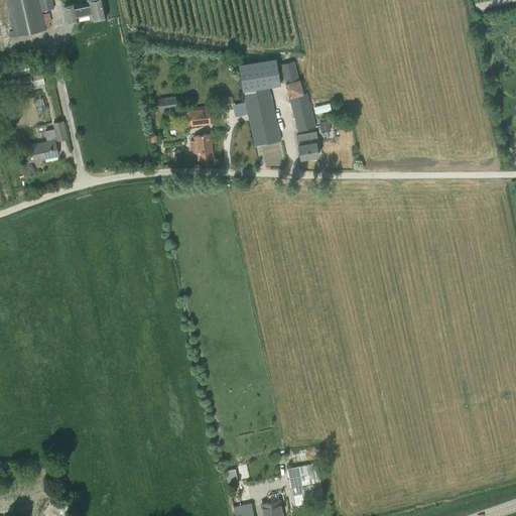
[(5,0),(12,31),(9,32),(10,38),(46,30),(42,12),(54,8),(51,0),(5,0)]
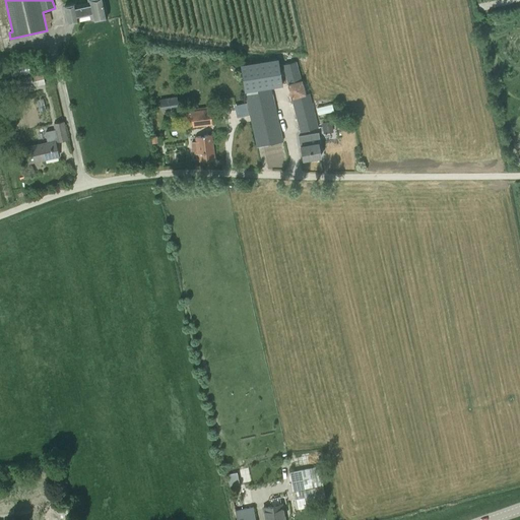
[(79,21),(78,16),(90,13),(91,20),(108,17),(104,0),(87,0),(88,3),(76,5),(75,3),(64,6),(67,23),(79,21)]
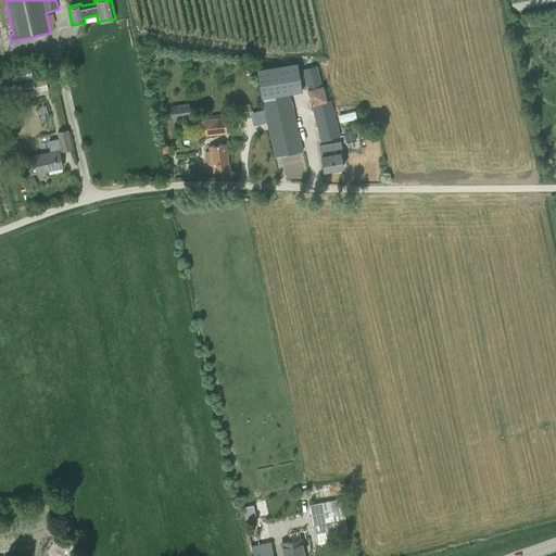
[(298,63),(257,70),(262,98),(302,91),(298,63)]
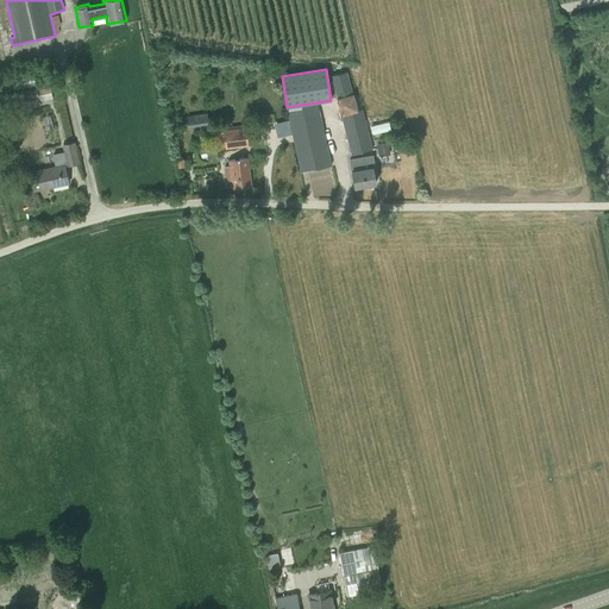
[(347,71),(332,76),(337,98),(337,99),(340,115),(341,115),(351,155),(372,150),(363,110),(358,110),(353,94),(347,71)]
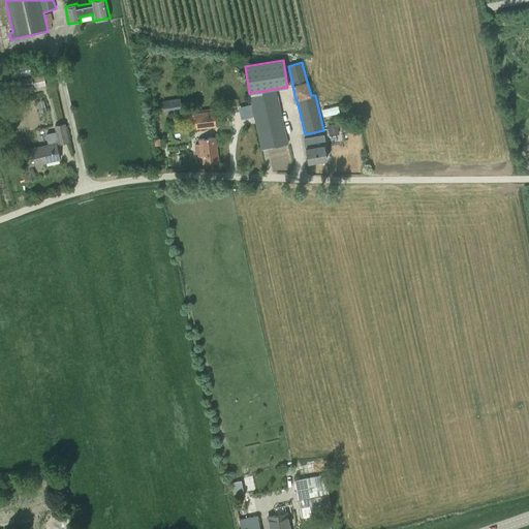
[(32,78),(10,83),(12,89),(33,84),(32,78)]
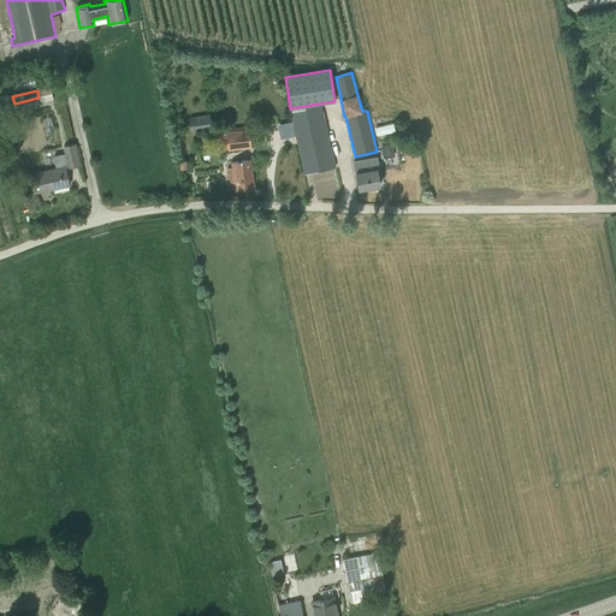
[(337,169),(325,105),(292,112),(304,175),(337,169)]
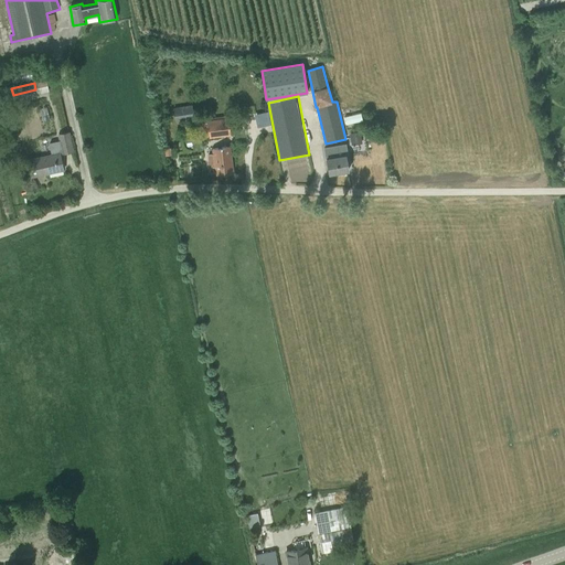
[(193,119),(191,105),(173,108),(176,121),(193,119)]
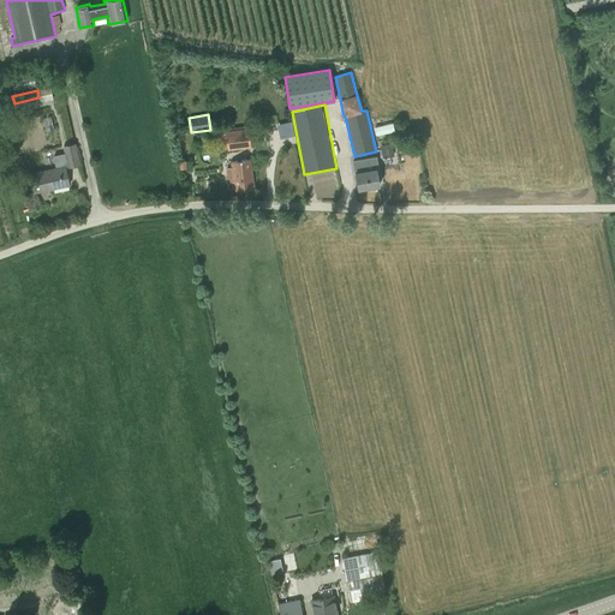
[(376,135),(398,132),(396,123),(375,125),(376,135)]
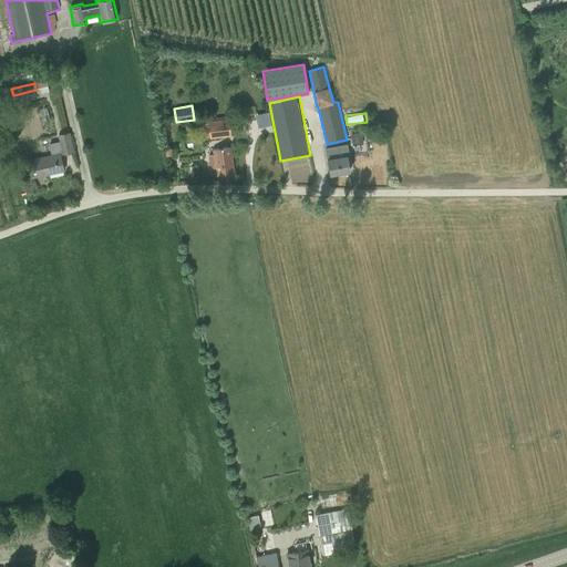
[(207,121),(209,138),(232,136),(229,119),(207,121)]
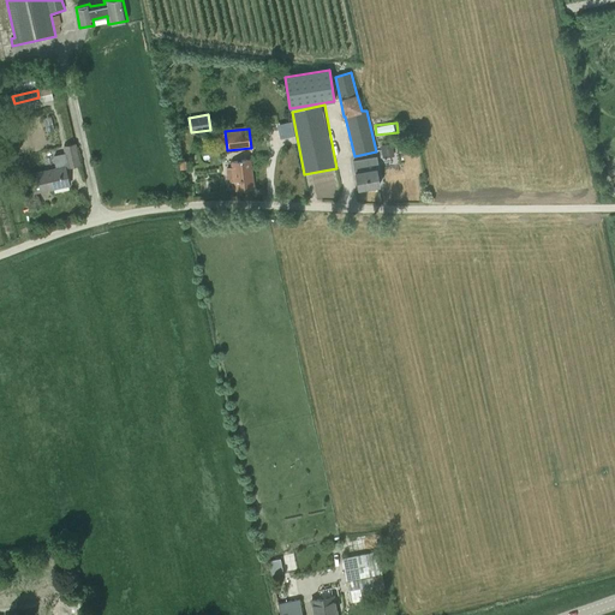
[(79,166),(75,143),(63,147),(64,154),(53,156),(55,168),(30,173),(35,192),(69,185),(65,168),(79,166)]
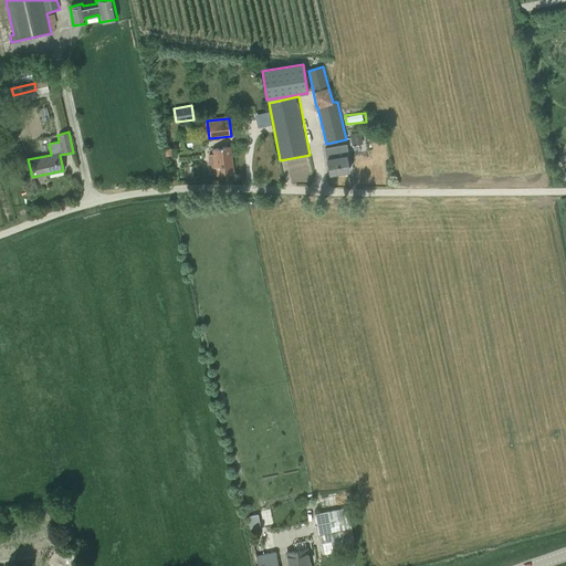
[(352,146),(363,144),(360,133),(349,134),(352,146)]
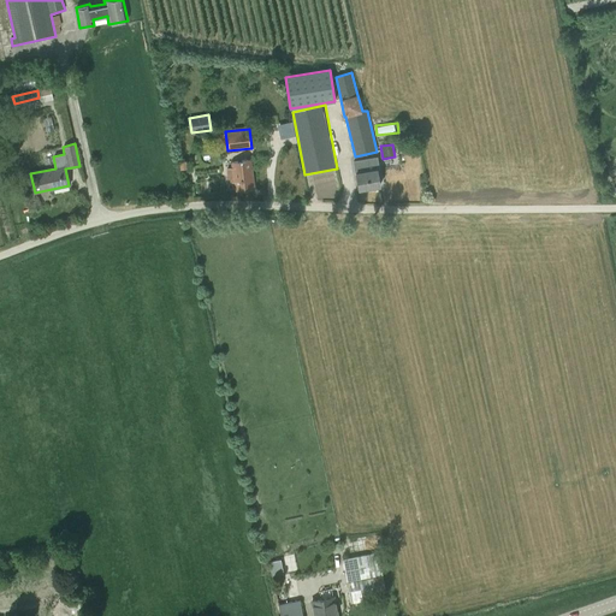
[(374,158),(354,163),(359,190),(379,185),(374,158)]
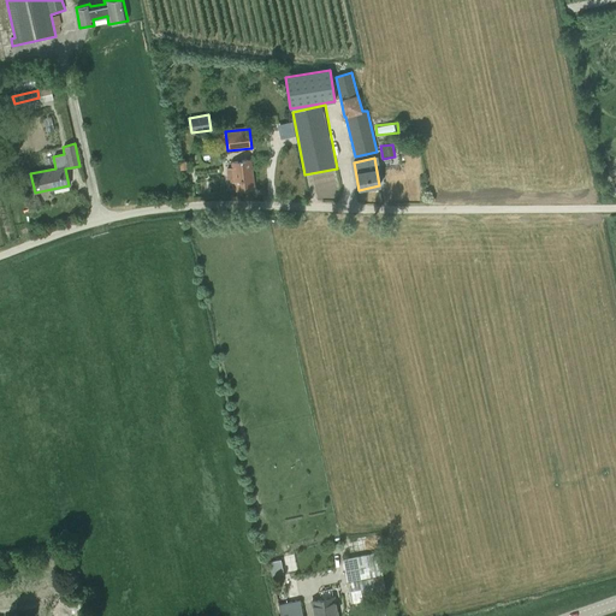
[(232,167),(226,169),(227,183),(234,182),(235,190),(255,188),(250,160),(231,163),(232,167)]
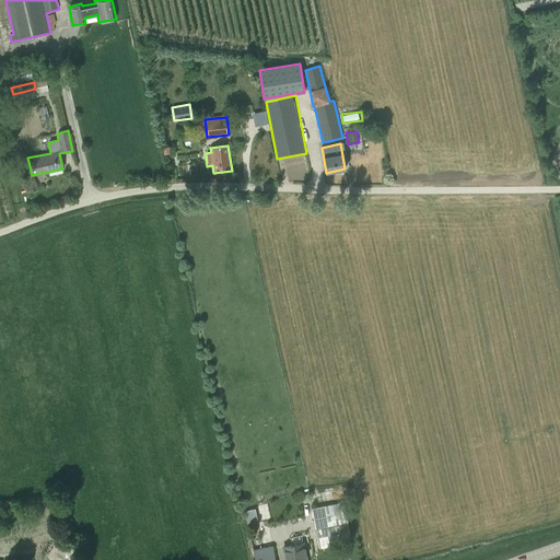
[(313,513),(314,520),(319,548),(328,547),(328,543),(351,538),(348,523),(345,502),(312,509),(313,513)]
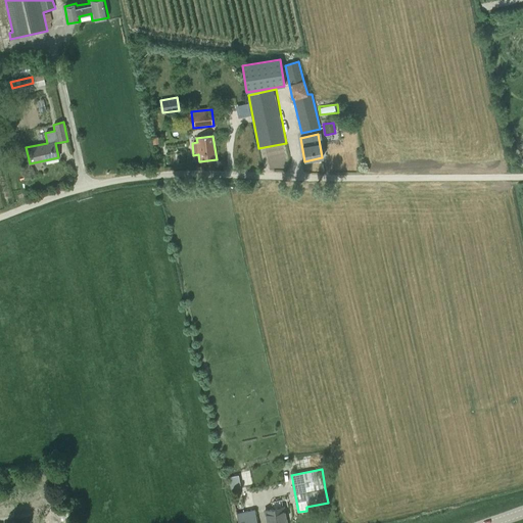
[(232,490),(237,489),(241,488),(238,475),(229,477),(232,490)]
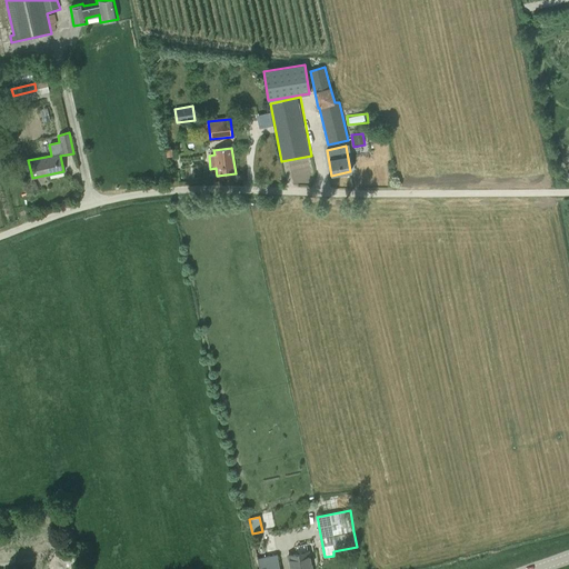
[(311,568),(308,551),(287,555),(289,568),(311,568)]
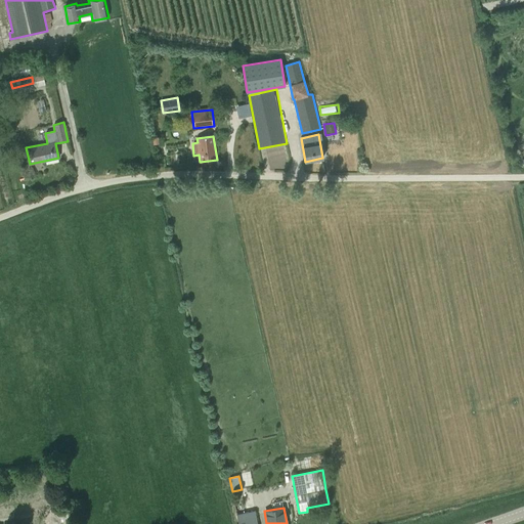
[(257,523),(255,511),(236,515),(237,523),(257,523)]
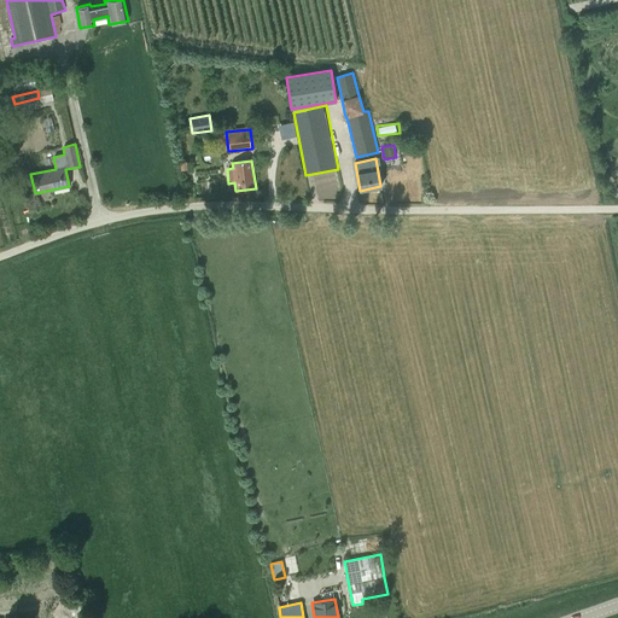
All buildings are outlined.
